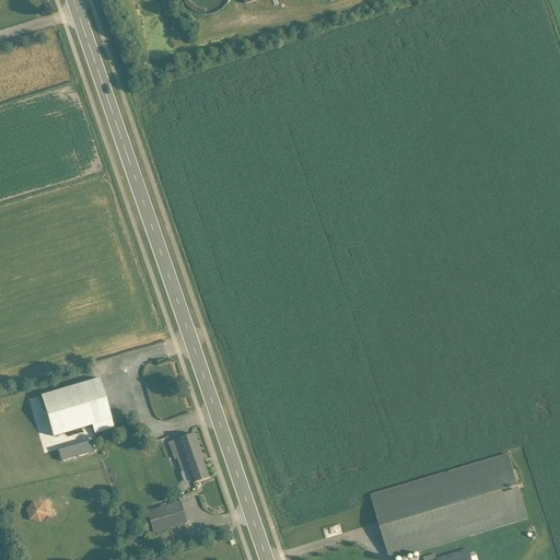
[(183,0),(185,3),(190,9),(198,12),(206,12),(213,10),(220,6),(224,0),(183,0)]
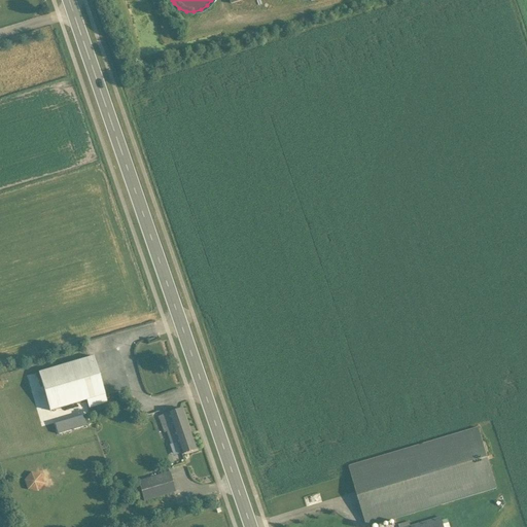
[(39,373),(49,412),(86,400),(89,409),(107,403),(94,357),(39,373)]
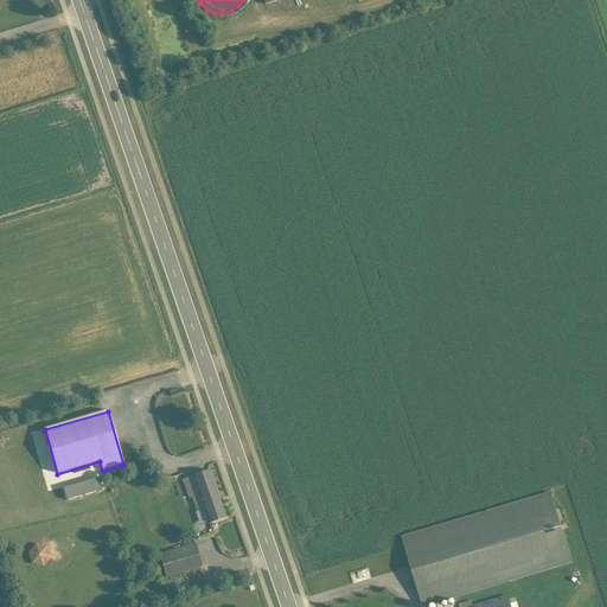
[(183,480),(184,483),(190,498),(192,497),(197,511),(204,509),(209,524),(227,518),(209,471),(183,480)]
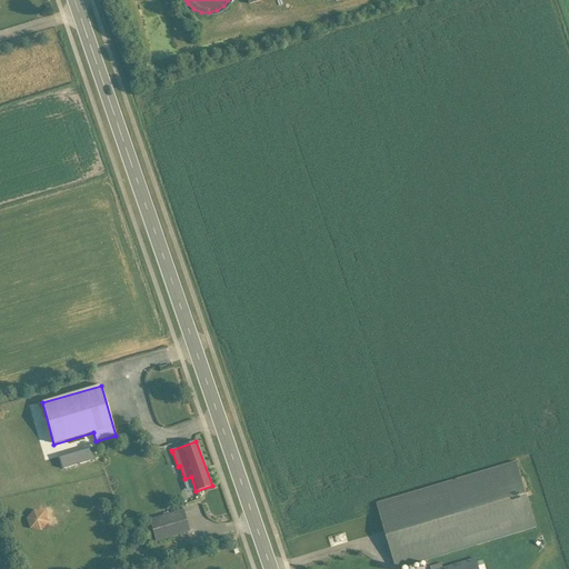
[(520,462),(378,499),(396,568),(415,563),(411,552),(411,551),(410,545),(423,541),(426,549),(428,549),(429,557),(537,529),(520,462)]
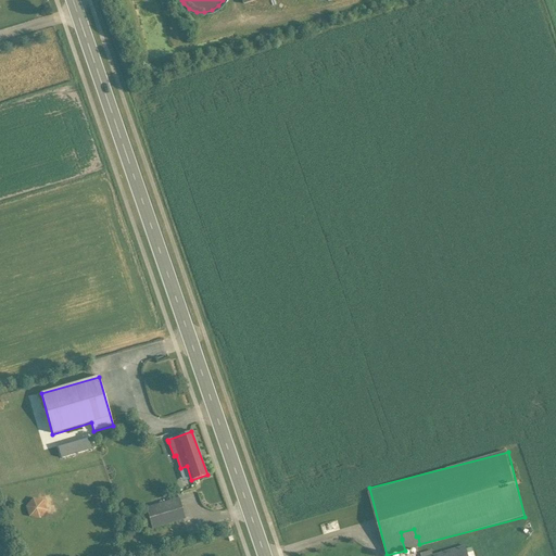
[(43,501),(33,498),(26,507),(29,517),(40,519),(47,512),(43,501)]
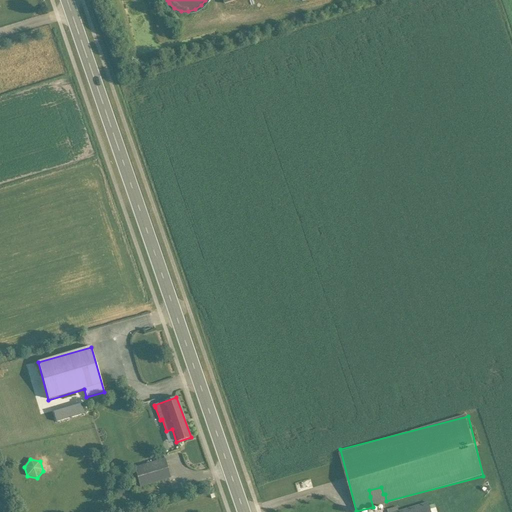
[(140,487),(171,478),(164,459),(134,467),(140,487)]
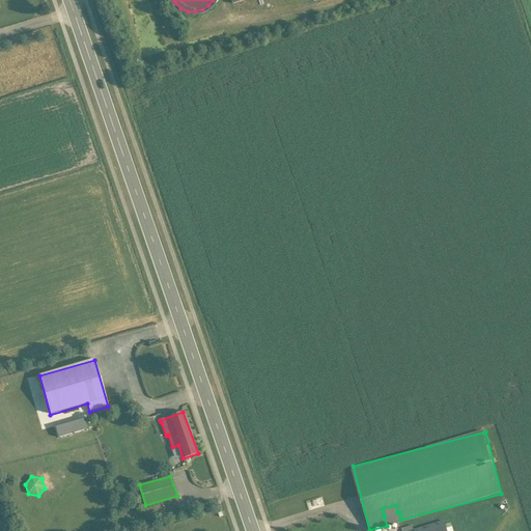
[(448,530),(446,520),(414,528),(413,525),(401,528),(401,530),(448,530)]
